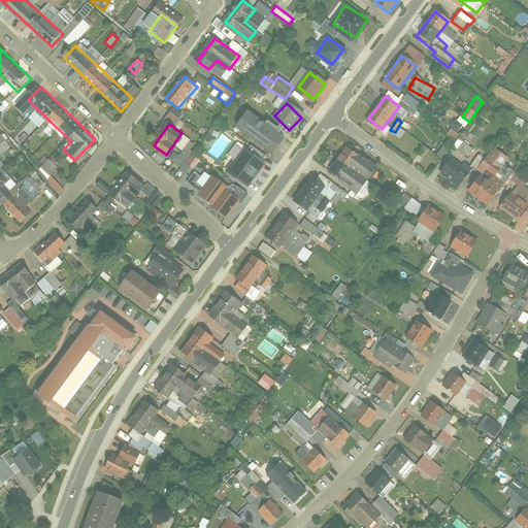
[(460,155),(468,143),(454,133),(449,140),(452,142),(449,146),(460,155)]
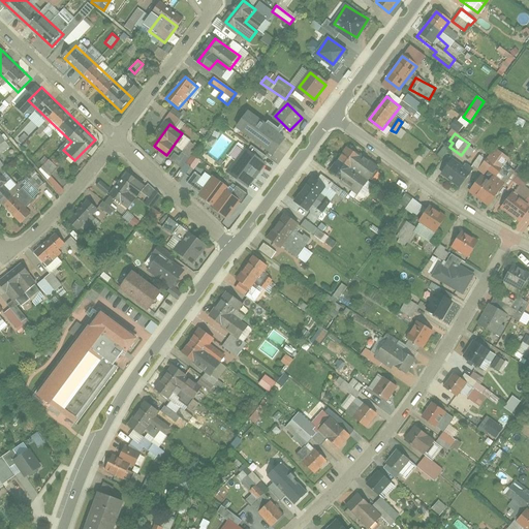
[(0,153),(9,148),(0,134),(0,153)]
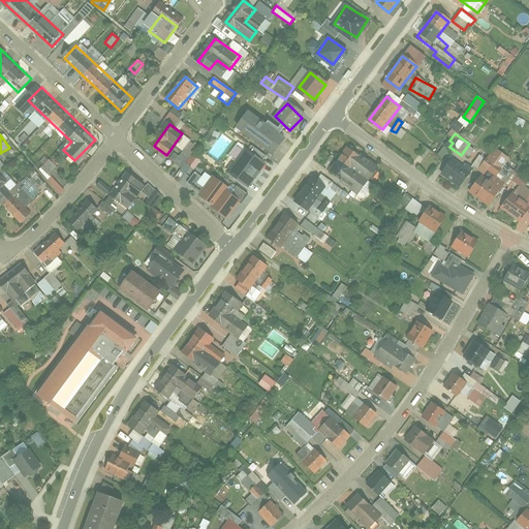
[(477,168),(464,187),(484,201),(500,179),(492,173),(496,167),(494,165),(504,152),(493,144),(483,157),(480,156),(473,165),(477,168)]
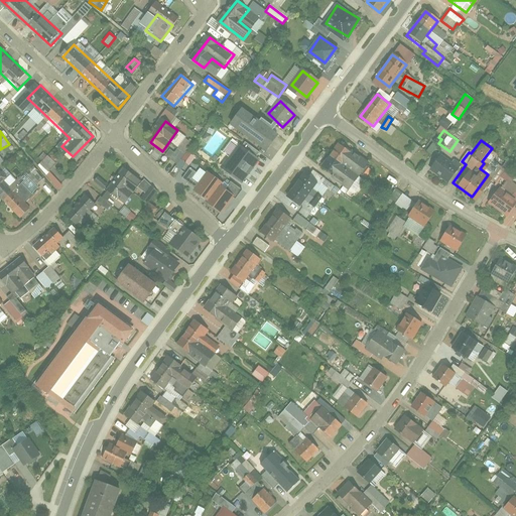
[(370,167),(339,142),(321,164),(354,188),(370,167)]
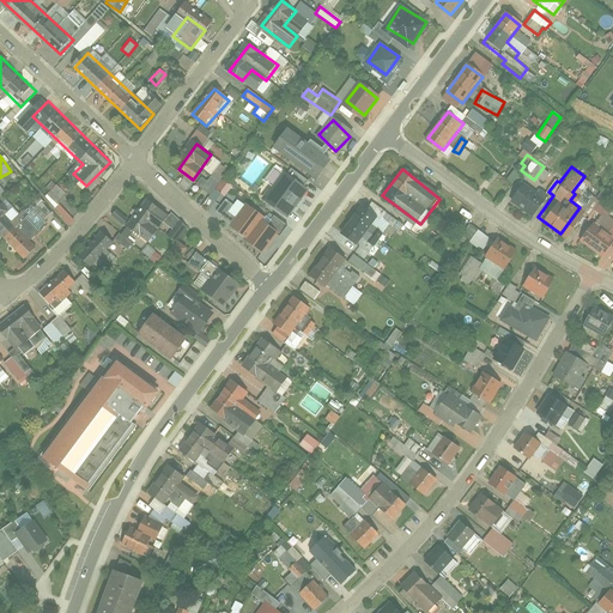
[(291,174),(275,192),(299,212),(315,193),(291,174)]
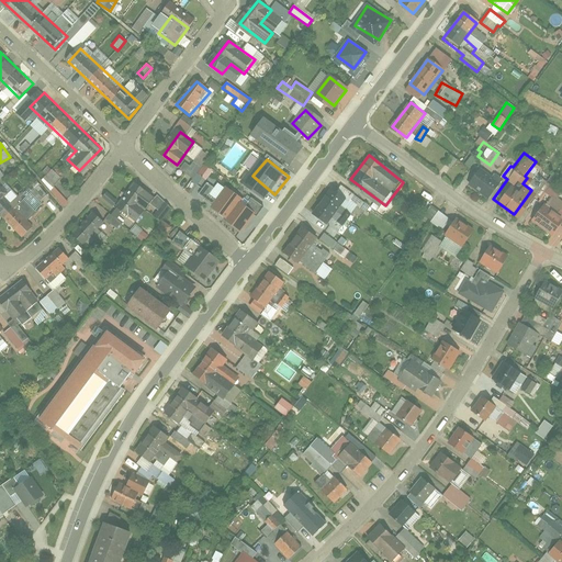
[(496,177),(475,163),(462,182),(483,197),(496,177)]
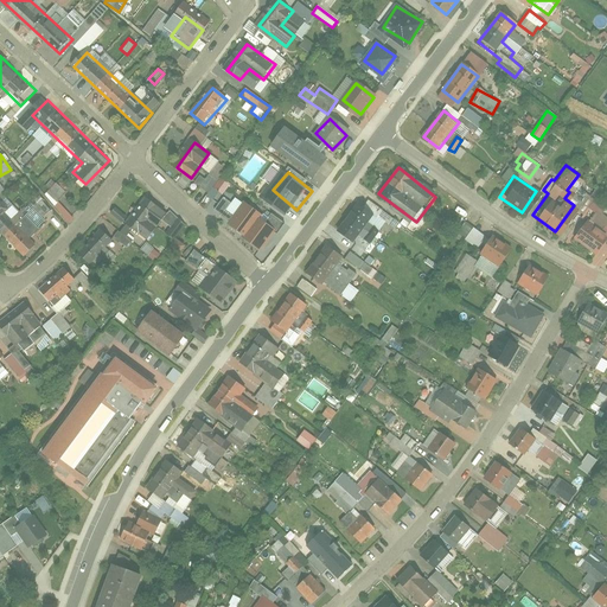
[(56,183),(43,196),(69,223),(74,218),(57,202),(65,193),(56,183)]
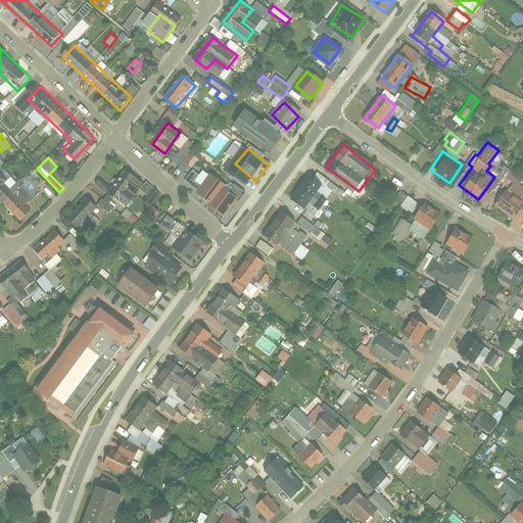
[(53,170),(50,173),(59,184),(63,181),(53,170)]
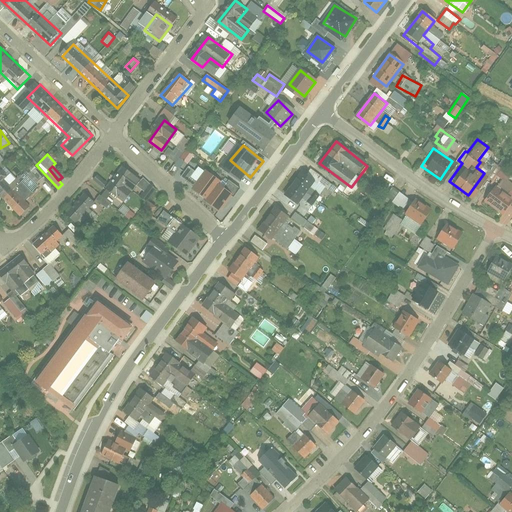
[(123,203),(139,183),(118,166),(102,186),(123,203)]
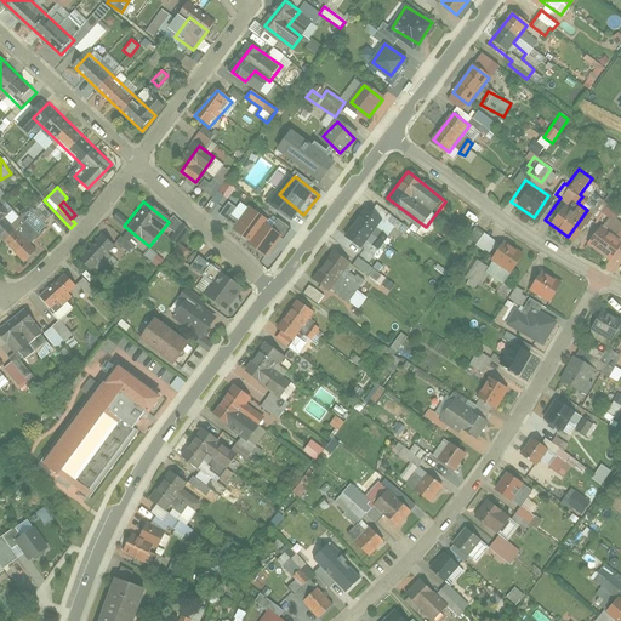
[(249,206),(243,214),(228,201),(216,216),(248,240),(265,218),(249,206)]
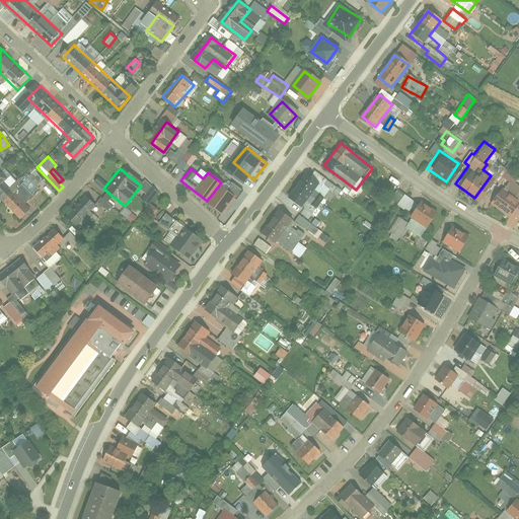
[(304,208),(322,184),(308,174),(291,197),(304,208)]
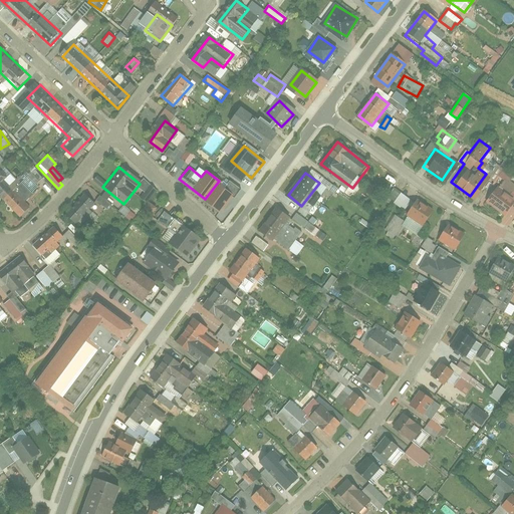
[(28,205),(0,178),(0,197),(18,215),(28,205)]
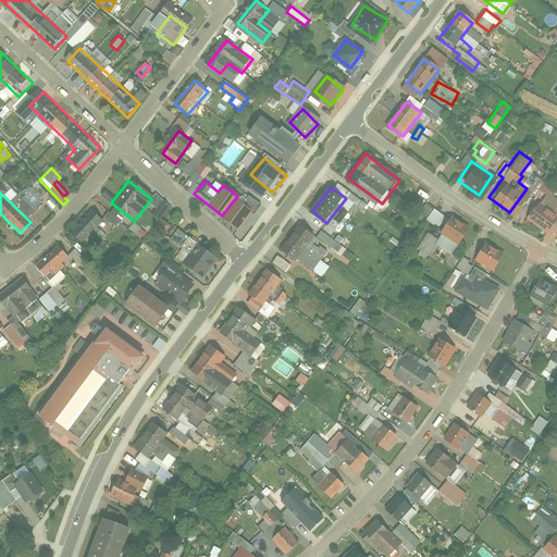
[(521,214),(541,230),(554,213),(534,198),(521,214)]
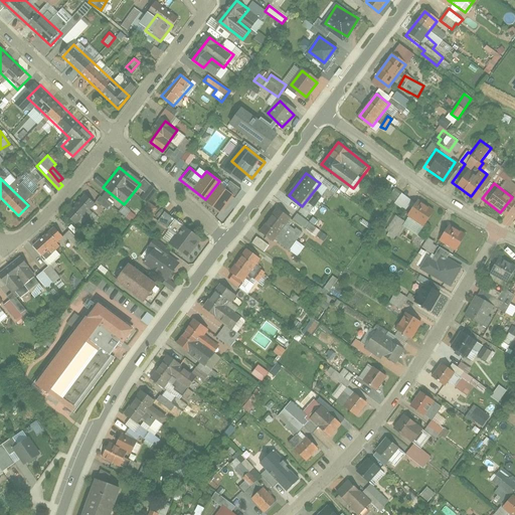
[(404,212),(412,203),(395,188),(387,197),(404,212)]
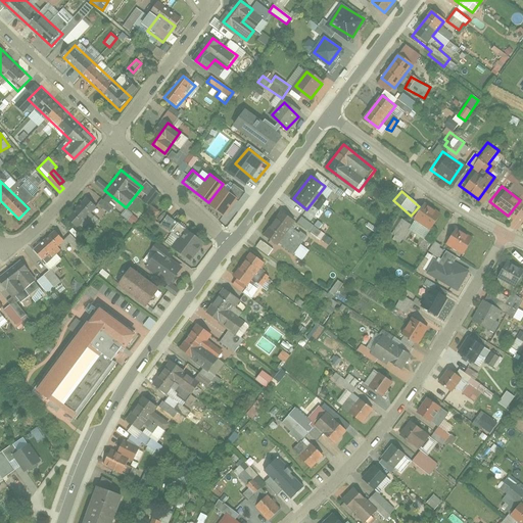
[(238,206),(227,196),(212,211),(224,222),(238,206)]
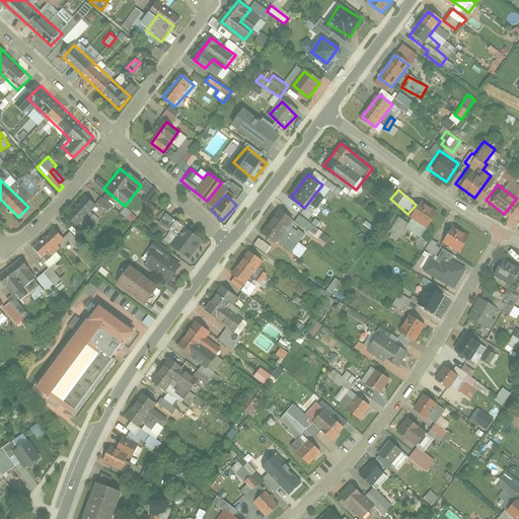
[(98,209),(86,197),(67,217),(80,229),(98,209)]
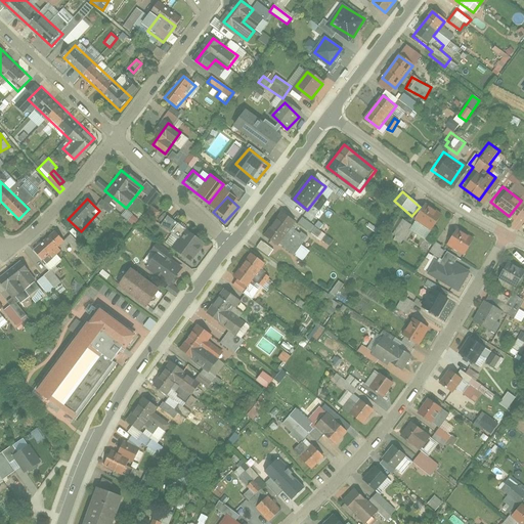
[(442,217),(426,206),(416,220),(433,231),(442,217)]
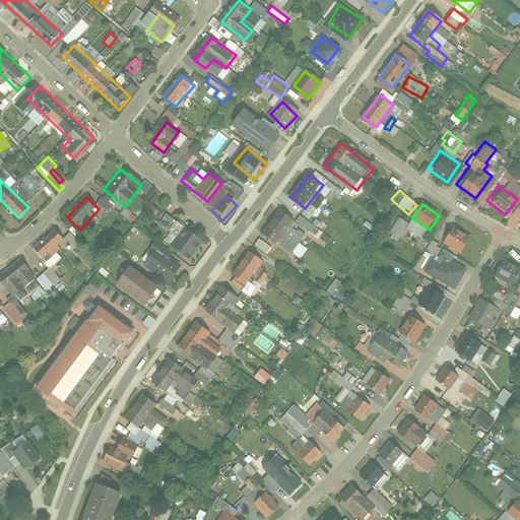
[(149,205),(143,213),(151,219),(157,211),(149,205)]
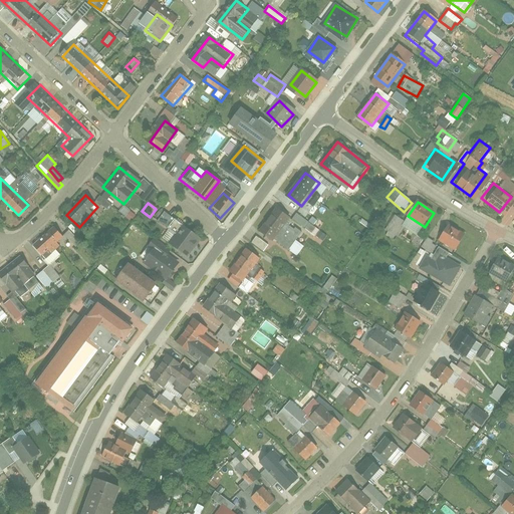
[(290,214),(282,207),(261,231),(288,255),(307,234),(288,217),(290,214)]
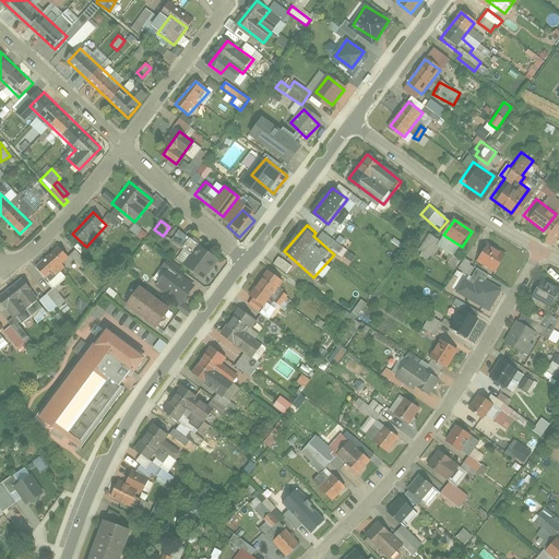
[(341,258),(346,251),(323,230),(318,237),(341,258)]
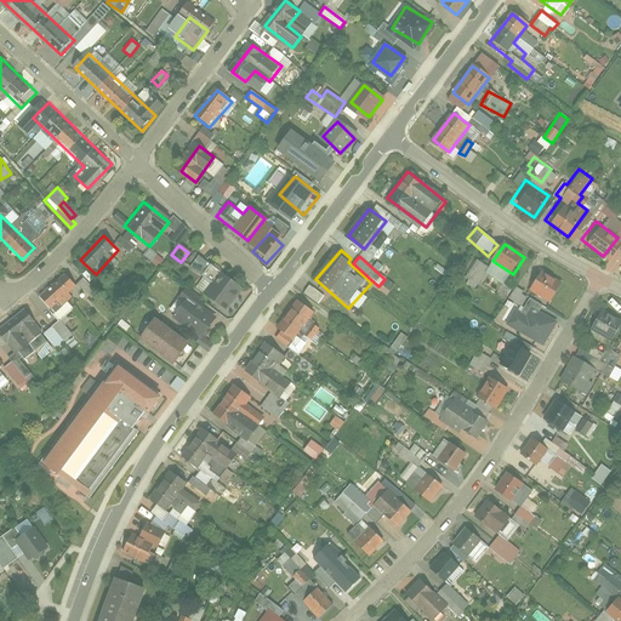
[(485,273),(483,272),(486,266),(478,261),(463,283),(474,290),(485,273)]
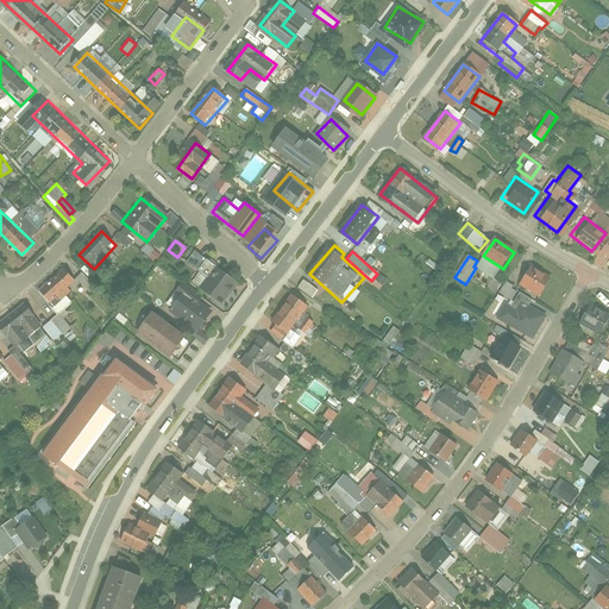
[(544,296),(553,278),(529,264),(519,282),(544,296)]
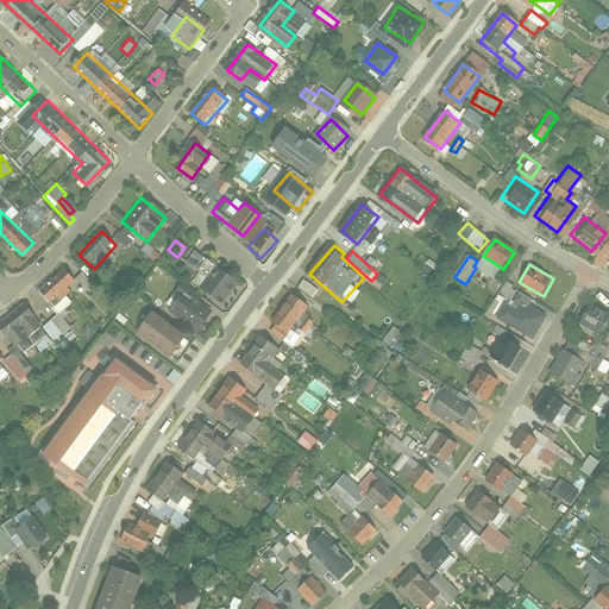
[(80,286),(64,269),(39,290),(54,307),(80,286)]
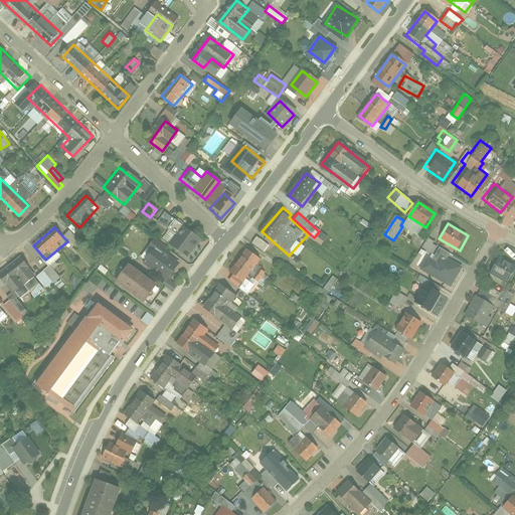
[(177,247),(186,255),(198,240),(189,232),(177,247)]
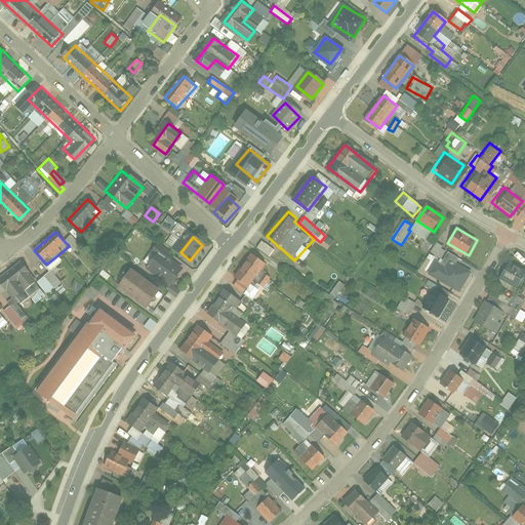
[(260,241),(256,248),(269,257),(274,250),(260,241)]
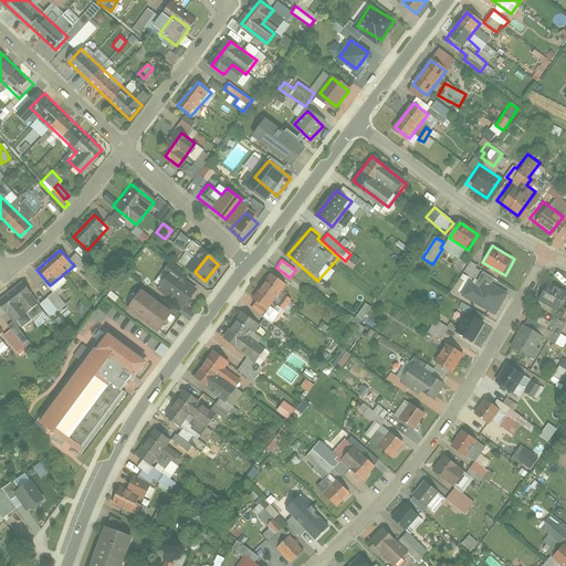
[(463,272),(474,280),(481,270),(470,263),(463,272)]
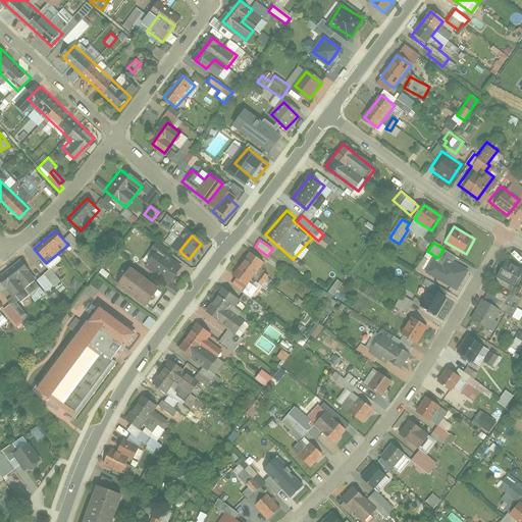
[(156,252),(147,263),(169,282),(178,271),(156,252)]
